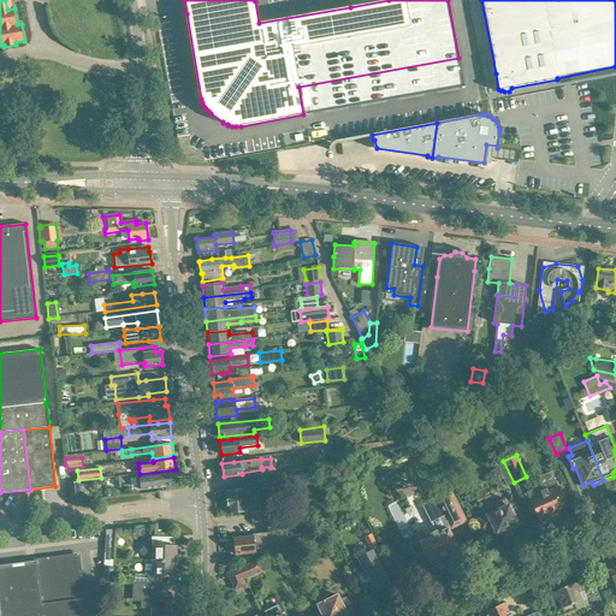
[(526,492),(535,511),(540,522),(552,517),(552,516),(558,514),(557,511),(568,507),(555,479),(551,471),(537,478),(540,486),(526,492)]
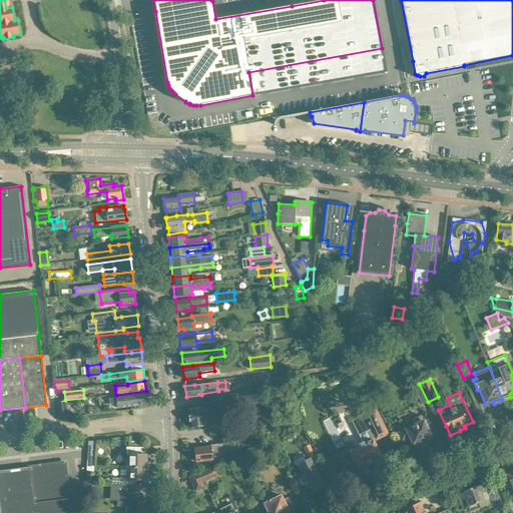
[(115,397),(116,403),(116,408),(147,404),(146,393),(115,397)]
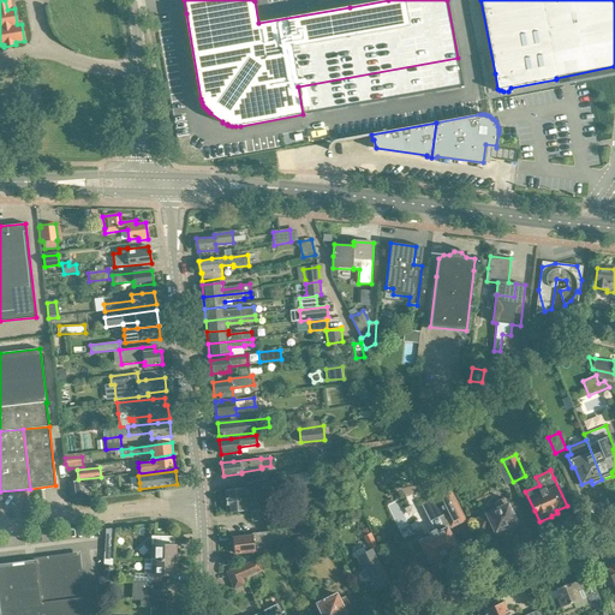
[(262,479),(261,473),(243,477),(244,483),(262,479)]
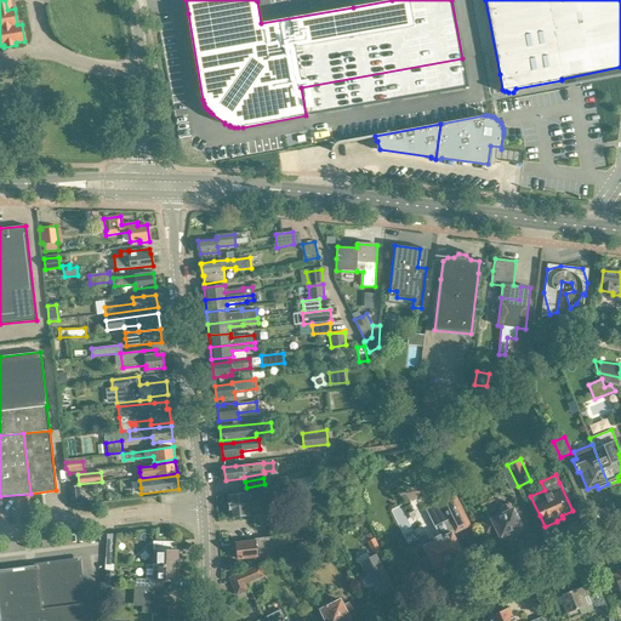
[(80,485),(68,486),(70,506),(83,505),(83,503),(80,503),(78,486),(80,486),(80,485)]
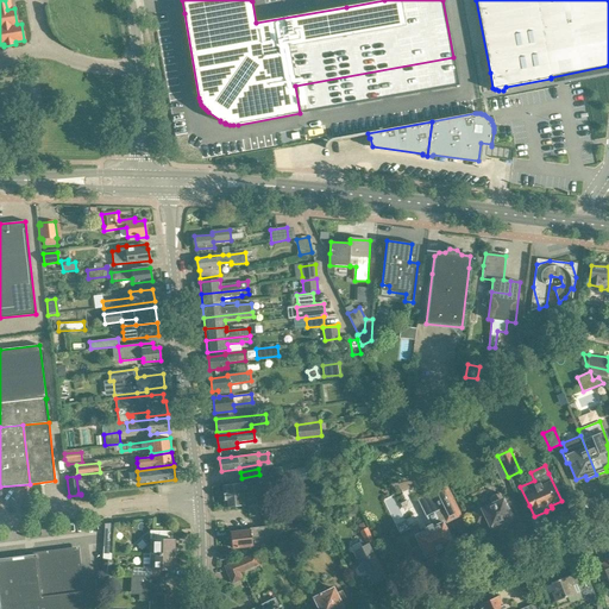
[(234,484),(223,485),(225,507),(237,506),(244,504),(243,496),(243,494),(275,487),(274,481),(272,477),(242,484),(234,484)]
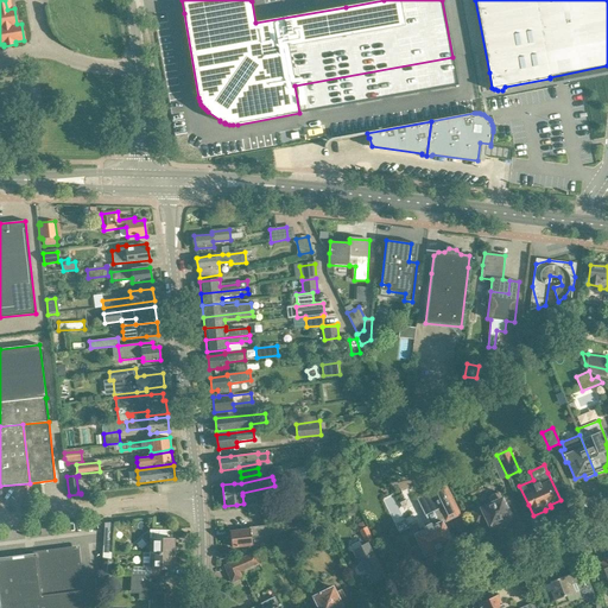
[(429,489),(439,508),(425,515),(430,524),(420,529),(422,532),(415,536),(419,545),(412,549),(418,561),(453,543),(442,521),(461,512),(444,481),(442,482),(439,476),(429,481),(432,488),(429,489)]
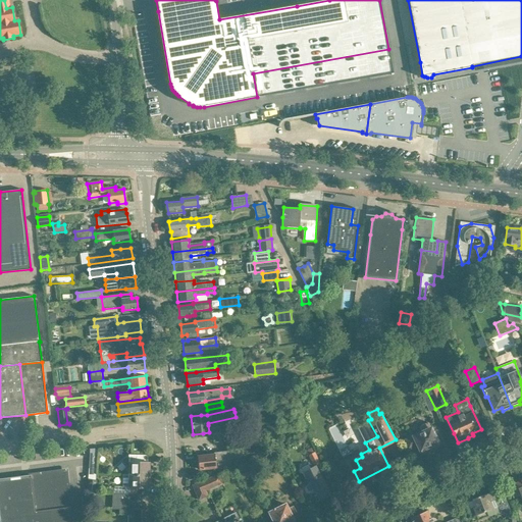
[(421,431),(404,440),(408,450),(417,445),(420,451),(437,442),(428,423),(419,427),(421,431)]
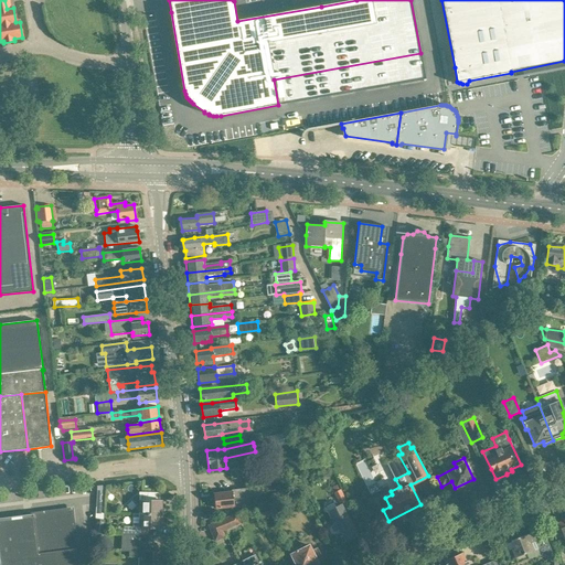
[(355,464),(366,487),(376,482),(365,459),(355,464)]
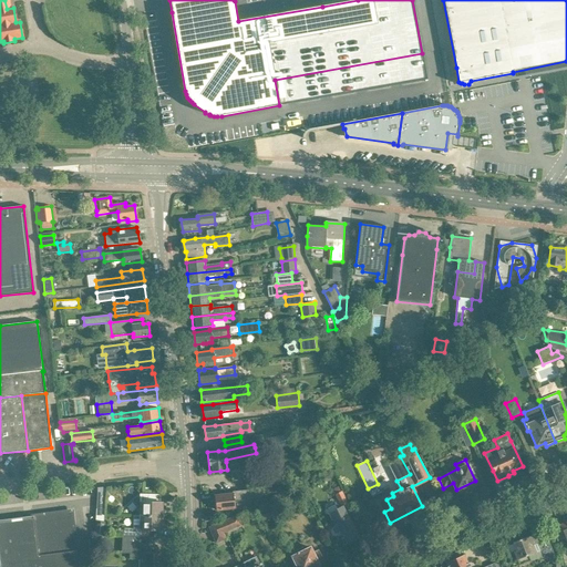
[(243,480),(243,471),(232,472),(232,481),(243,480)]
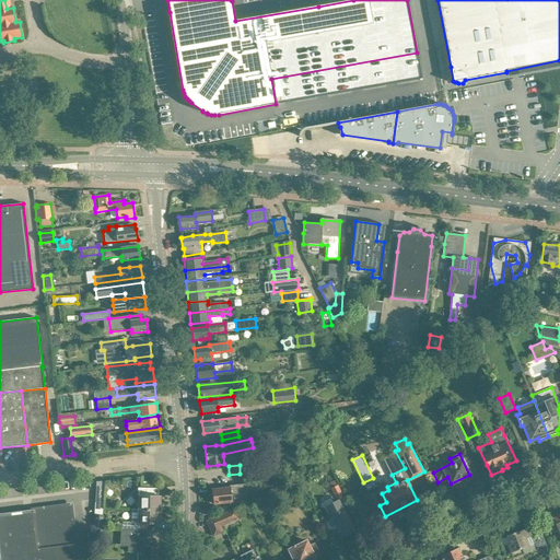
[(96,481),(95,502),(103,502),(104,480),(96,481)]
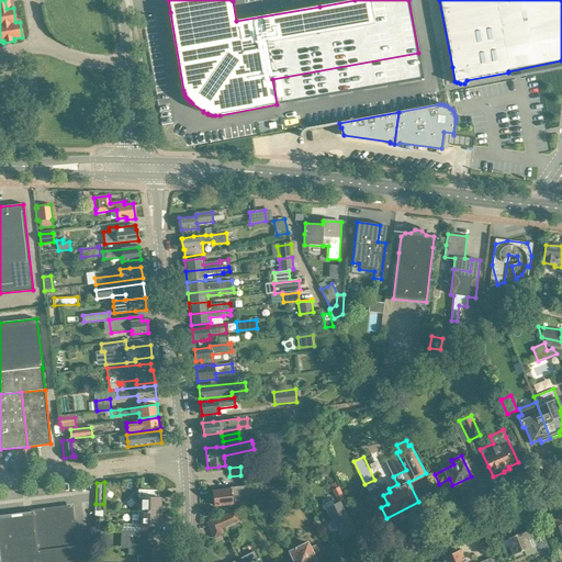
[(337,502),(325,508),(330,519),(334,518),(340,531),(338,532),(341,540),(355,534),(343,508),(341,508),(339,504),(346,501),(339,487),(338,487),(336,482),(330,484),(334,490),(332,491),(337,502)]
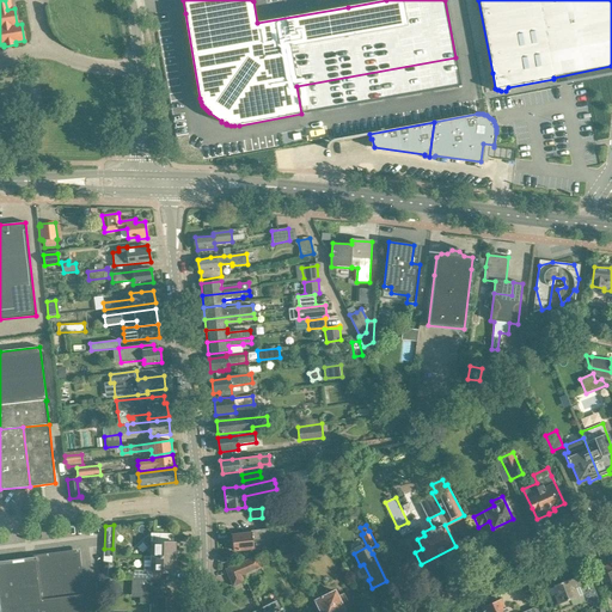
[(233,551),(245,549),(254,549),(252,542),(271,539),(270,528),(251,531),(251,533),(232,536),(233,551)]
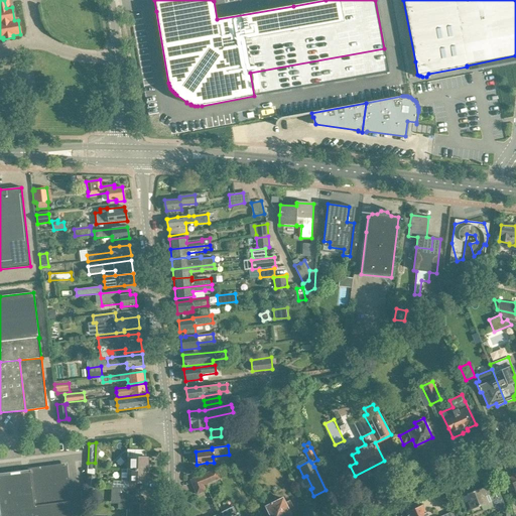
[(128,470),(149,471),(149,464),(147,464),(148,458),(145,458),(145,452),(146,452),(146,450),(128,450),(128,470)]
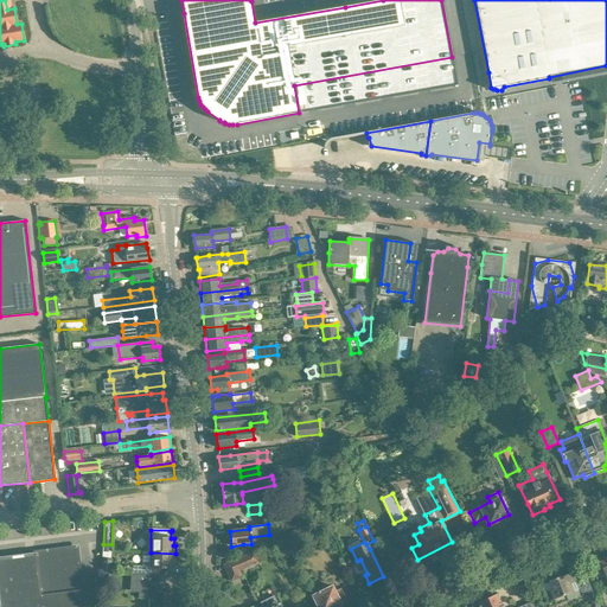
[(288,535),(278,541),(272,543),(279,560),(285,557),(286,557),(296,553),(288,535)]
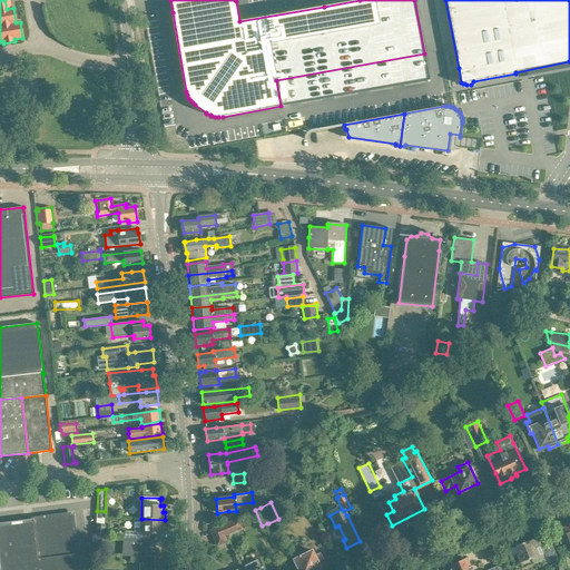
[(0,522),(0,569),(79,569),(77,553),(71,514),(33,520),(33,519),(0,522)]
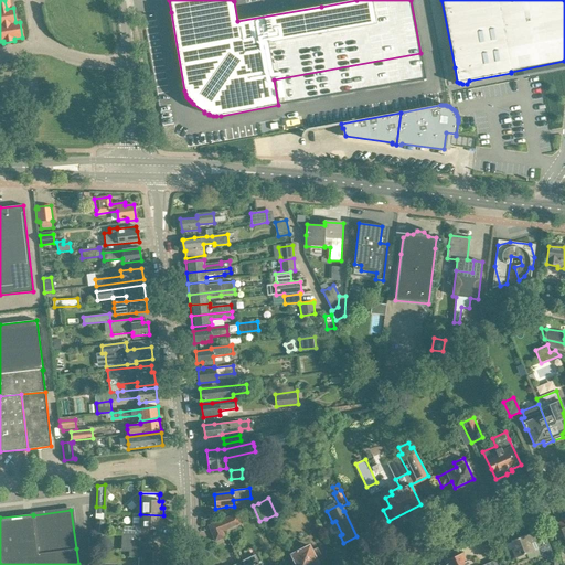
[(236,513),(220,521),(224,531),(234,526),(233,523),(238,521),(236,513)]
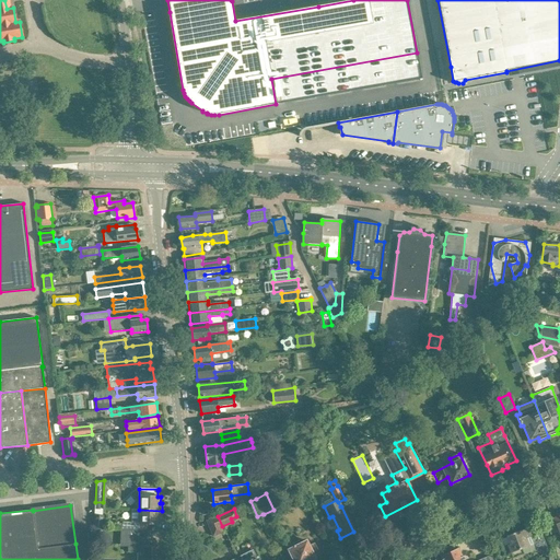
[(123,522),(121,529),(147,531),(147,524),(160,524),(160,517),(162,517),(162,511),(139,510),(131,510),(131,522),(123,522)]
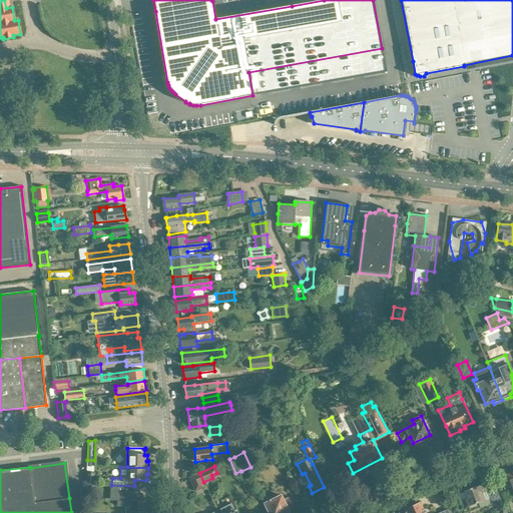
[(87,471),(86,484),(94,484),(95,472),(93,471),(87,471)]
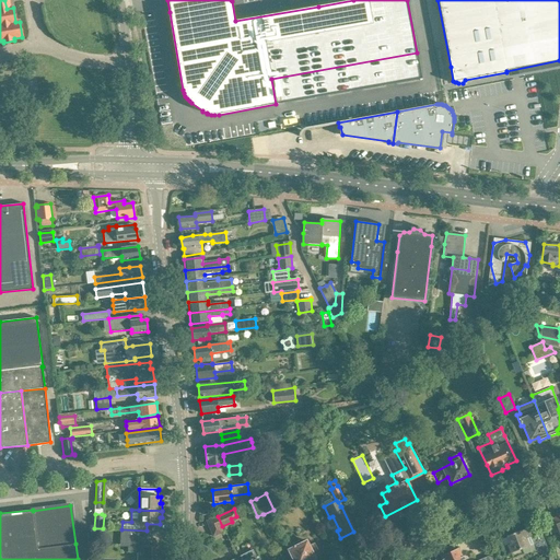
[(222,526),(218,516),(207,521),(212,534),(223,528),(222,526)]
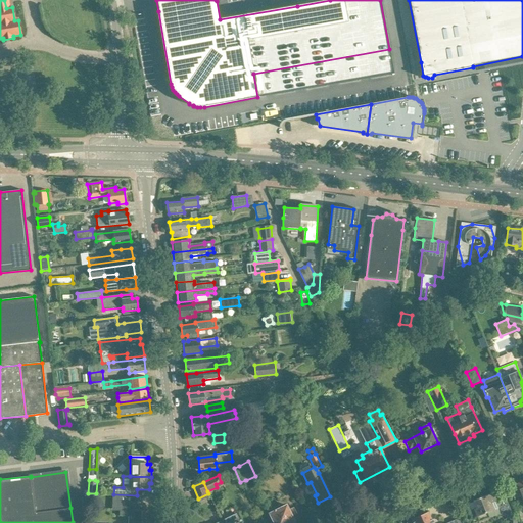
[(500,514),(508,517),(511,511),(503,492),(496,494),(496,496),(494,497),(493,492),(473,501),(476,509),(474,510),(479,521),(488,517),(487,513),(497,508),(500,514)]
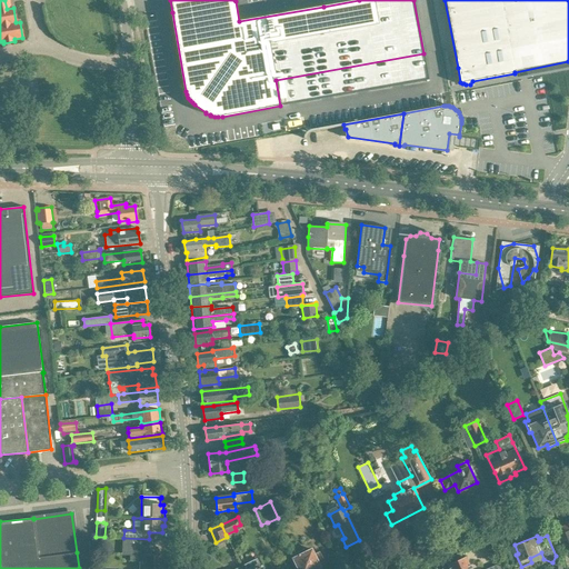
[(149,539),(123,538),(122,538),(122,555),(125,555),(131,555),(130,560),(137,560),(137,561),(143,561),(143,568),(162,568),(163,556),(153,555),(155,548),(155,547),(149,546),(149,539)]
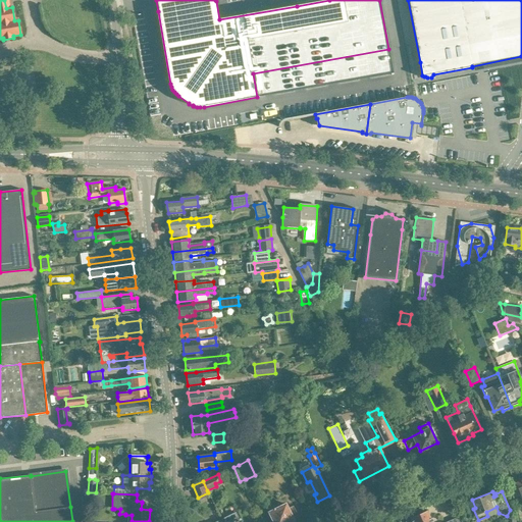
[(270,514),(267,516),(269,521),(271,521),(273,521),(289,521),(294,520),(294,519),(299,517),(293,506),(289,509),(285,504),(280,507),(278,504),(268,509),(270,512),(269,512),(270,514)]
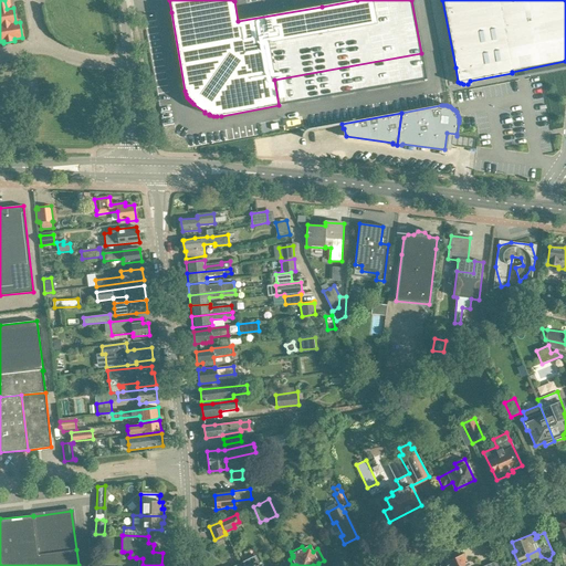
[(440,565),(439,565),(468,565),(463,555),(446,563),(440,565)]
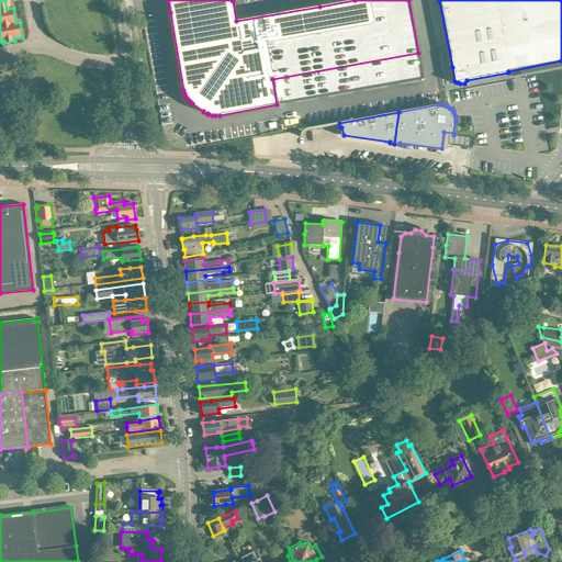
[(258,561),(254,552),(239,559),(240,561),(258,561)]
